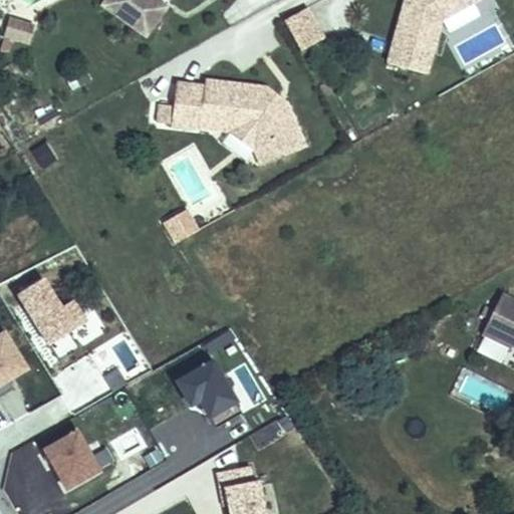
[(155,0),(106,0),(102,6),(146,37),(166,8),(155,0)]
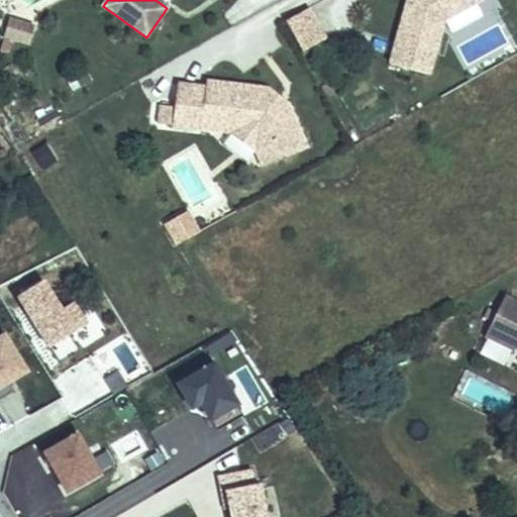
[(443,21),(476,3),(474,0),(407,0),(390,64),(428,75),(443,21)]
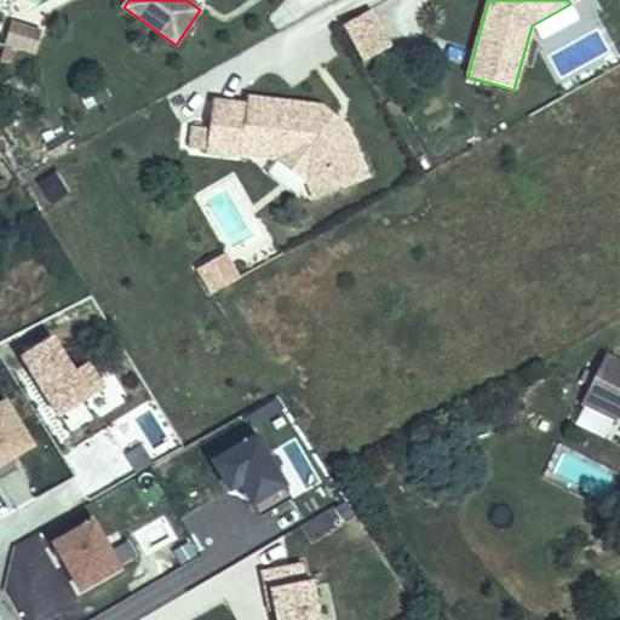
[(351,41),(377,27),(368,11),(342,26),(351,41)]
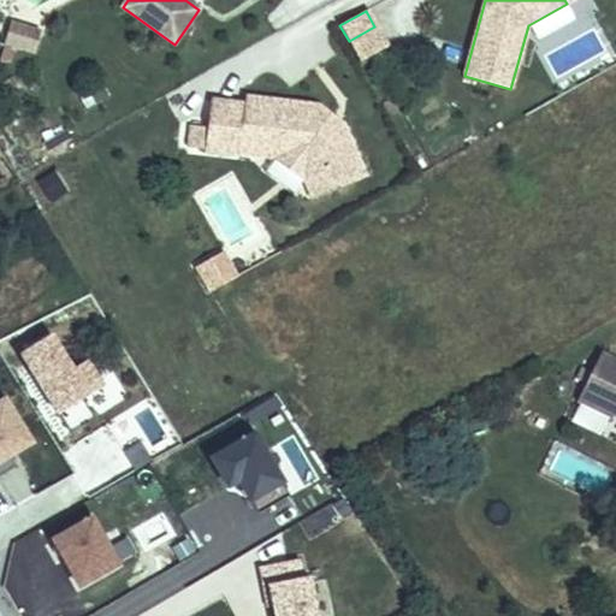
[(35,52),(40,34),(11,25),(6,42),(35,52)]
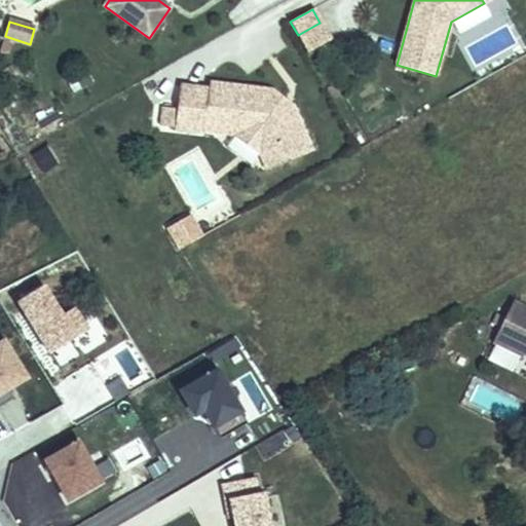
[(330,41),(320,23),(298,35),(308,53),(330,41)]
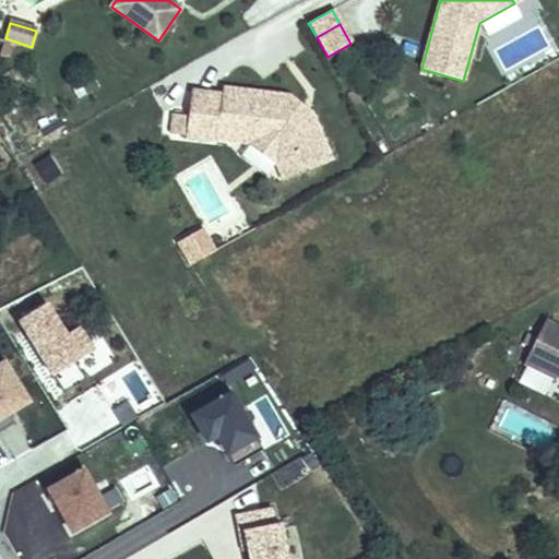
[(98,86),(92,76),(88,79),(95,88),(98,86)]
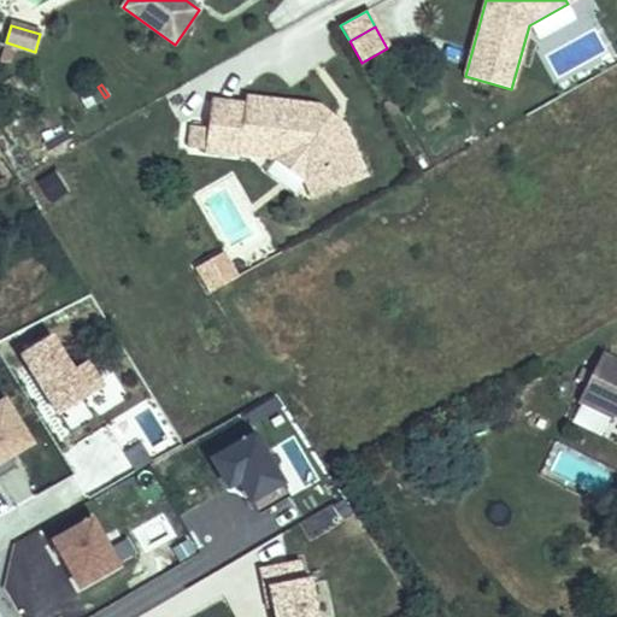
[(105,98),(98,87),(88,92),(95,104),(105,98)]
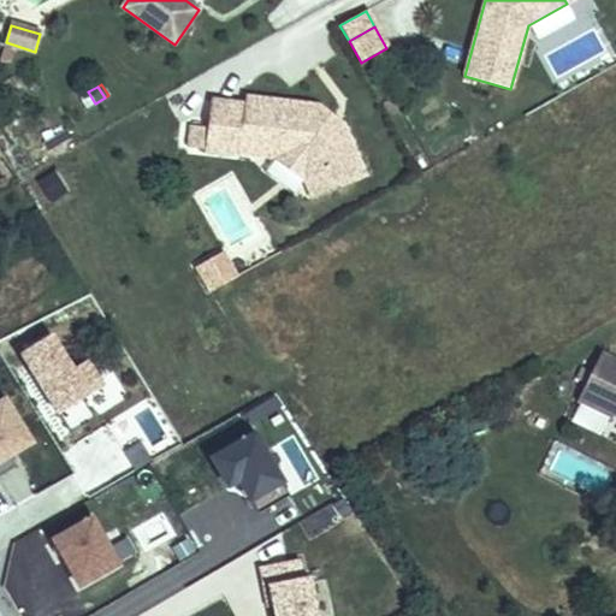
[(339,123),(336,128),(330,122),(333,118),(318,106),(246,98),(244,105),(212,101),(206,152),(241,155),(241,154),(241,148),(290,154),(304,166),(319,197),(351,183),(343,164),(356,158),(342,125),(339,123)]
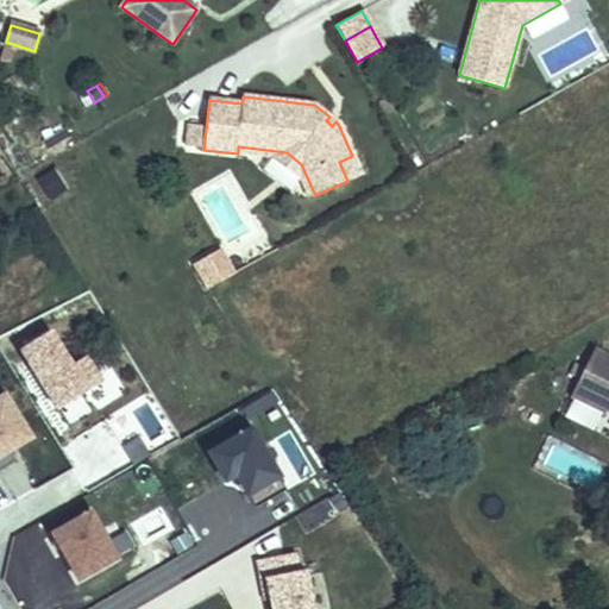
[(203,149),(206,126),(189,125),(187,146),(203,149)]
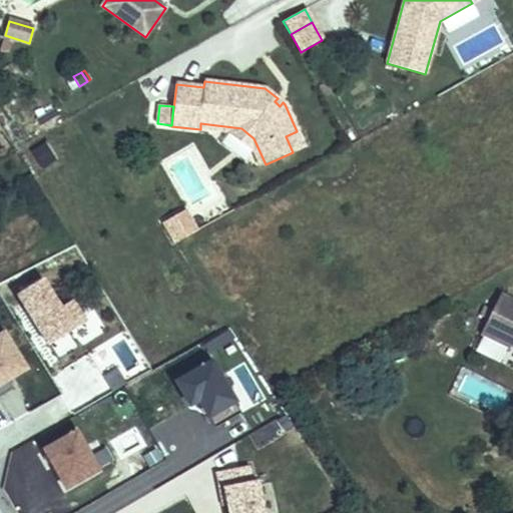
[(241,128),(200,123),(200,128),(228,132),(253,150),(261,166),(266,164),(253,138),(241,128)]
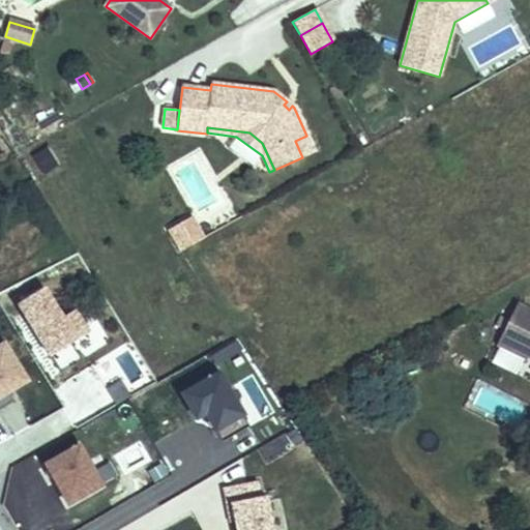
[(314,152),(306,136),(295,141),(302,157),(314,152)]
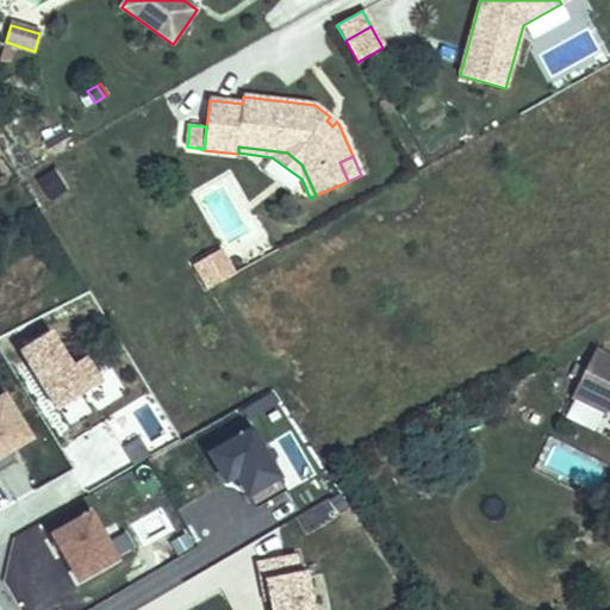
[(38,180),(49,200),(67,192),(57,170),(38,180)]
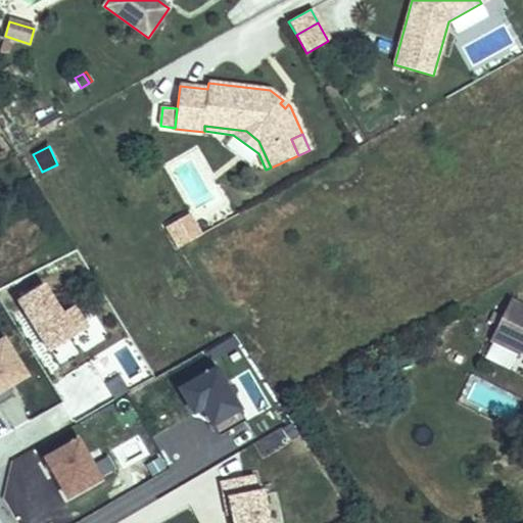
[(194,225),(189,215),(179,221),(185,230),(194,225)]
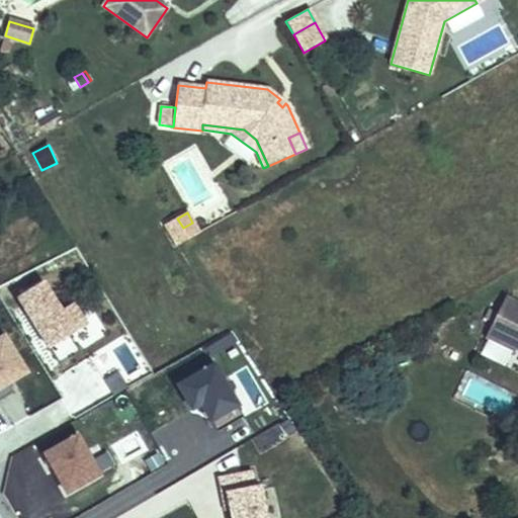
[(178,246),(198,234),(192,223),(183,228),(177,219),(166,225),(178,246)]
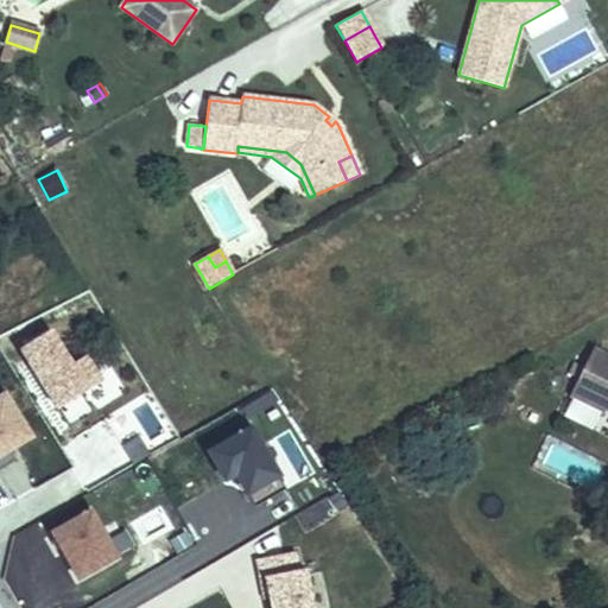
[(100,384),(83,358),(70,366),(49,331),(20,349),(69,428),(93,413),(82,396),(100,384)]
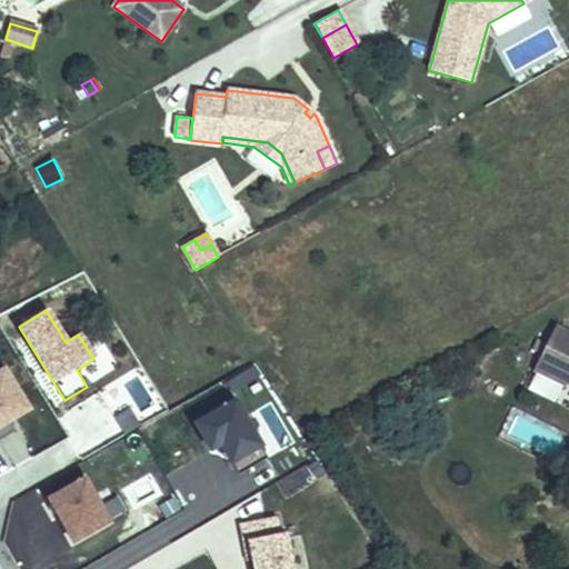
[(568,332),(556,326),(547,343),(541,355),(568,368),(568,378),(567,382),(568,383),(568,332)]
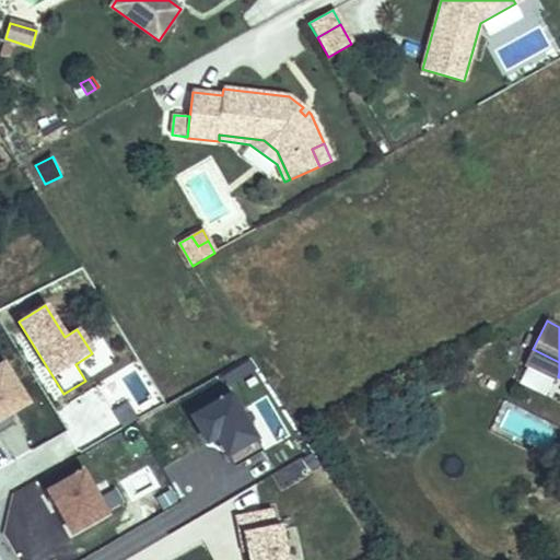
[(533,349),(538,338),(528,334),(524,345),(533,349)]
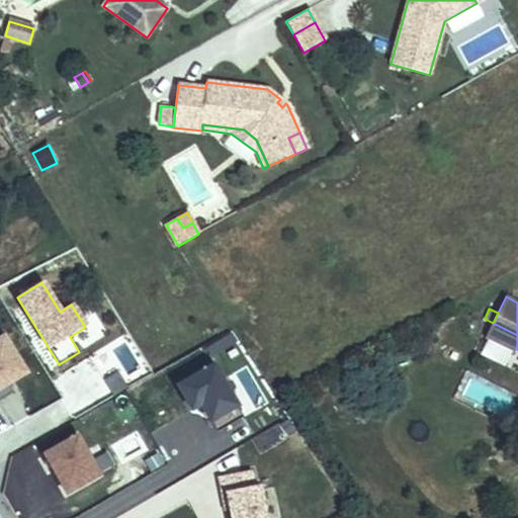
[(514,353),(517,344),(517,335),(493,323),(485,338),(514,353)]
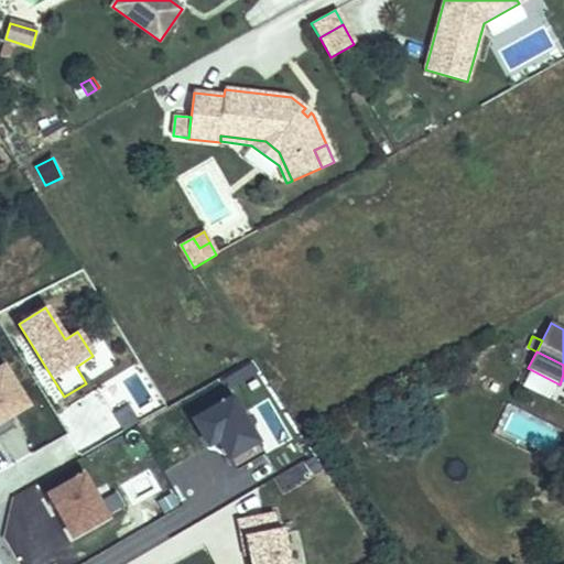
[(29,408),(4,368),(0,369),(0,436),(13,429),(8,420),(29,408)]
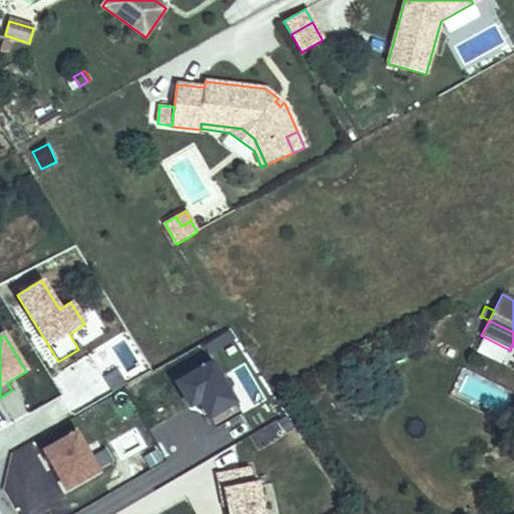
[(242,415),(213,362),(177,382),(191,407),(200,401),(216,430),(242,415)]
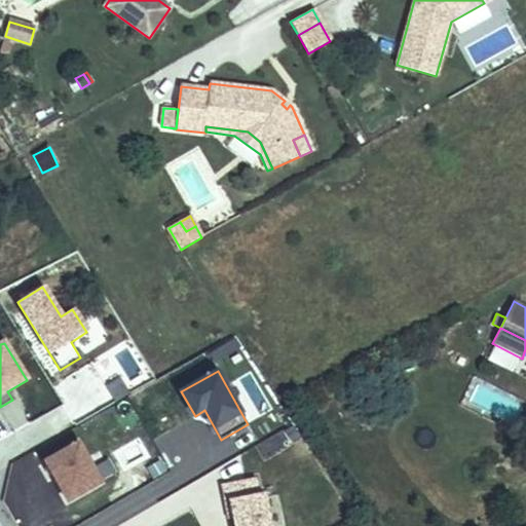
[(100,483),(78,444),(45,462),(68,501),(100,483)]
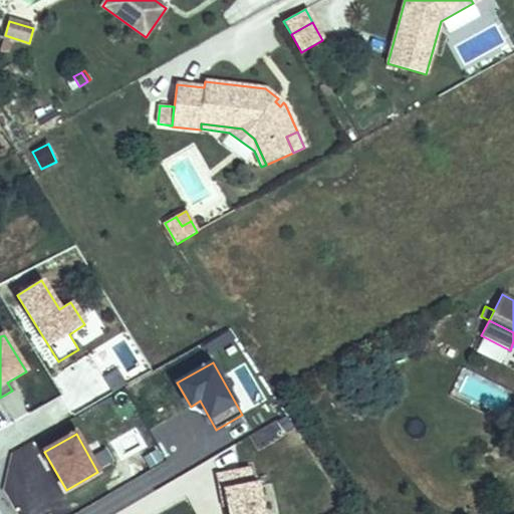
[(264,513),(257,464),(217,470),(223,513),(264,513)]
